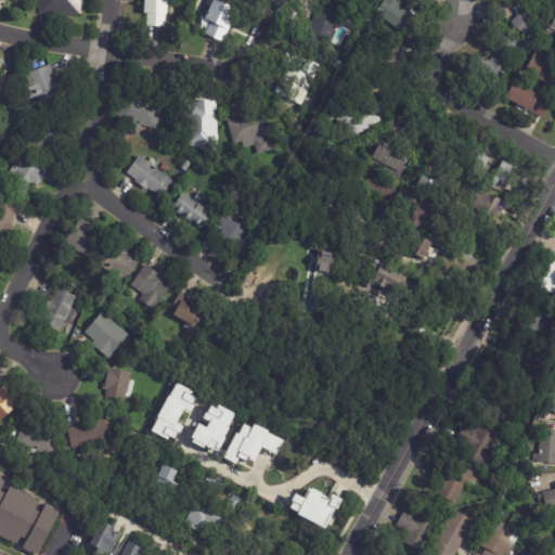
[(82,0),(82,15),(40,14),(40,0),(82,0)]
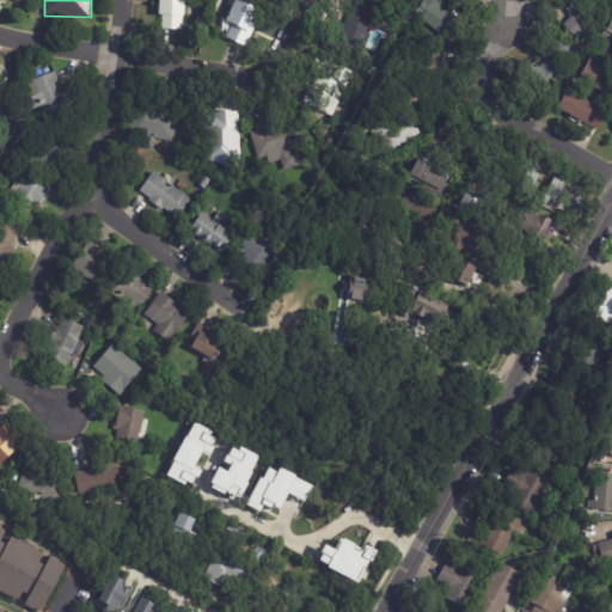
[(176,30),(163,29),(163,16),(161,16),(161,0),(193,0),(193,1),(187,1),(187,17),(183,17),(182,30),(176,30)]
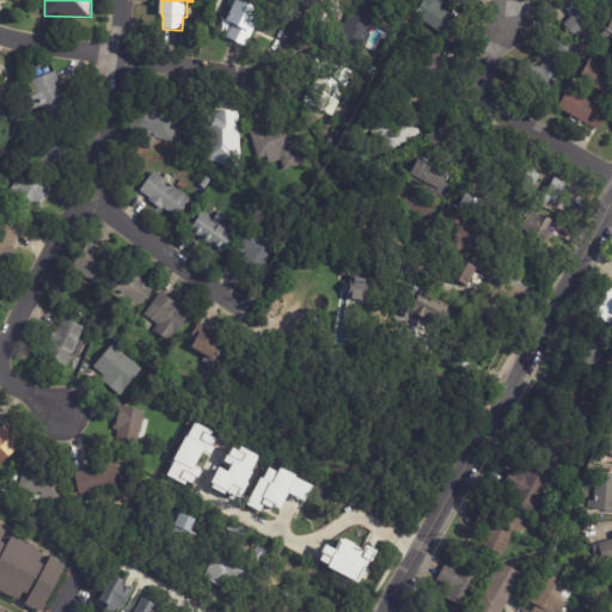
[(258,19),(245,46),(227,37),(233,24),(227,22),(237,0),(240,0),(262,11),(258,19)]
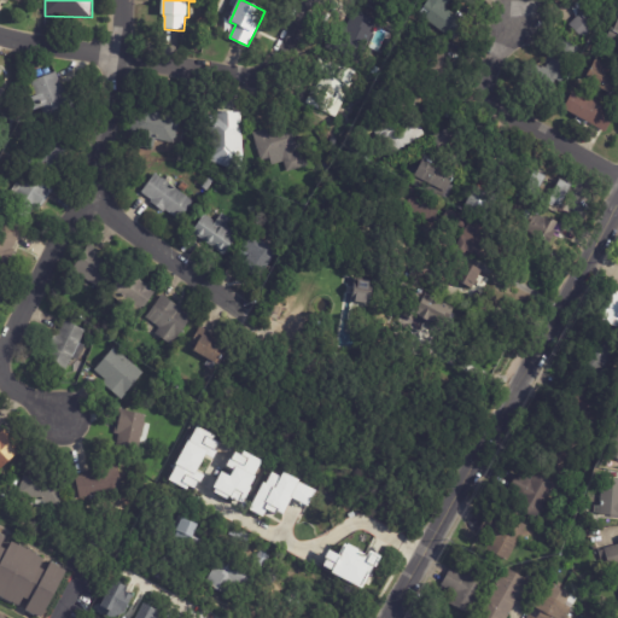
[(392,0),(388,12),(362,0),(392,0)]
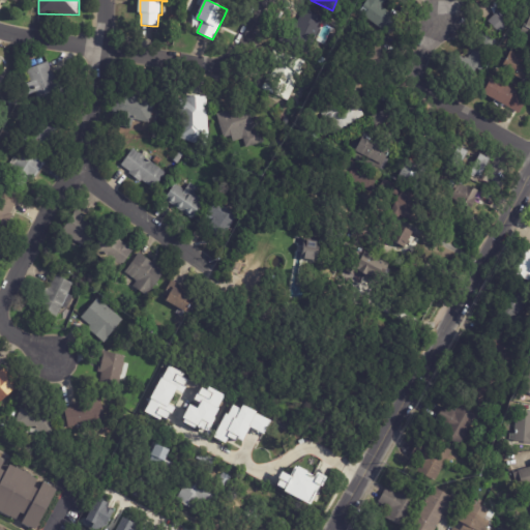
[(389,0),(384,7),(403,21),(392,35),(360,12),(369,1),(367,0),(389,0)]
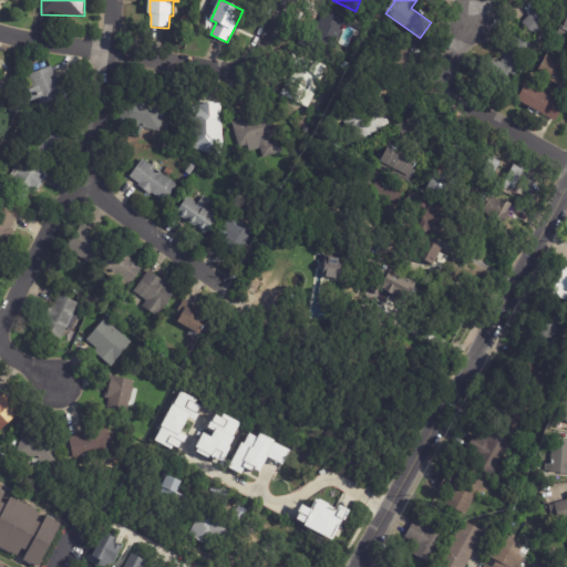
[(524,23),(534,14),(531,11),(542,0),(546,0),(555,9),(542,21),(548,28),(537,38),(524,23)]
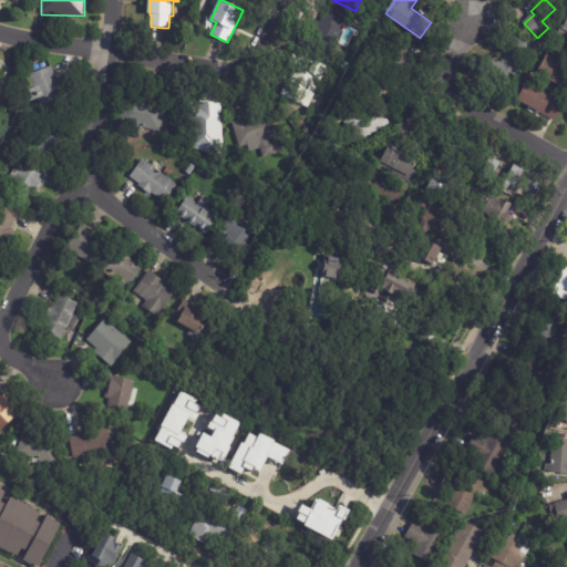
[(346,21),(341,30),(344,32),(339,44),(328,40),(327,42),(313,37),(326,10),(346,19),(346,21)]
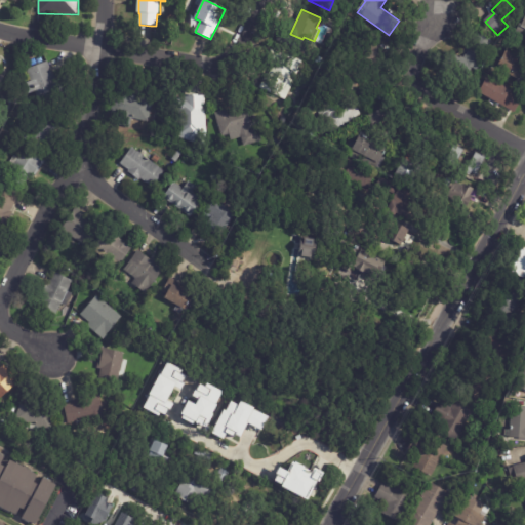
[(524,42),(516,38),(524,21),(524,42)]
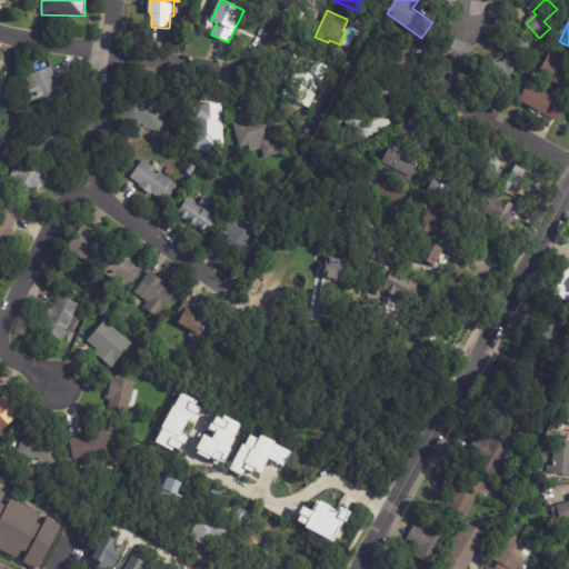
[(510,52),(519,37),(536,46),(518,80),(500,71),(506,60),(507,60),(510,52)]
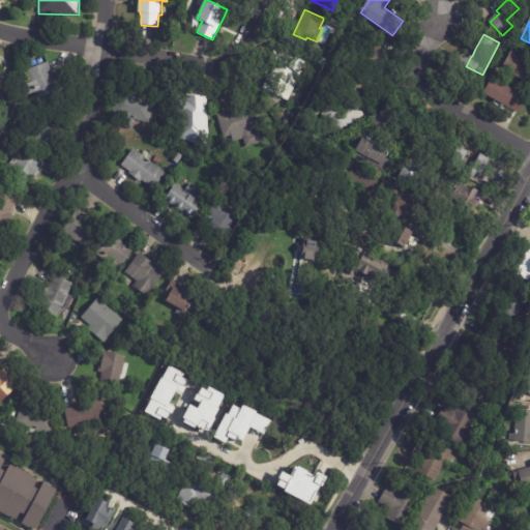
[(384,38),(385,70),(359,70),(358,50),(364,49),(364,36),(384,36),(384,38)]
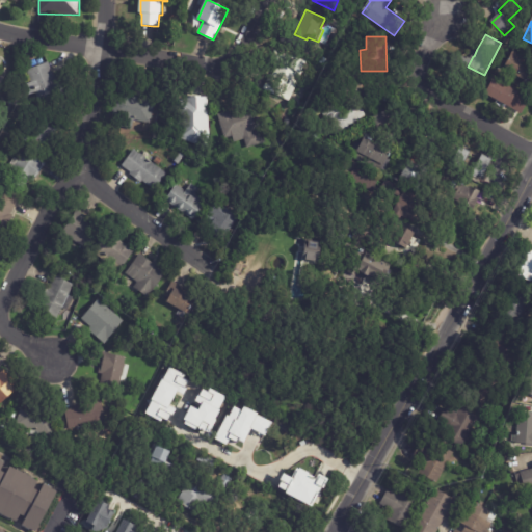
[(531,68),(530,72),(526,81),(514,75),(516,71),(505,65),(514,48),(526,54),(524,58),(531,61),(531,68)]
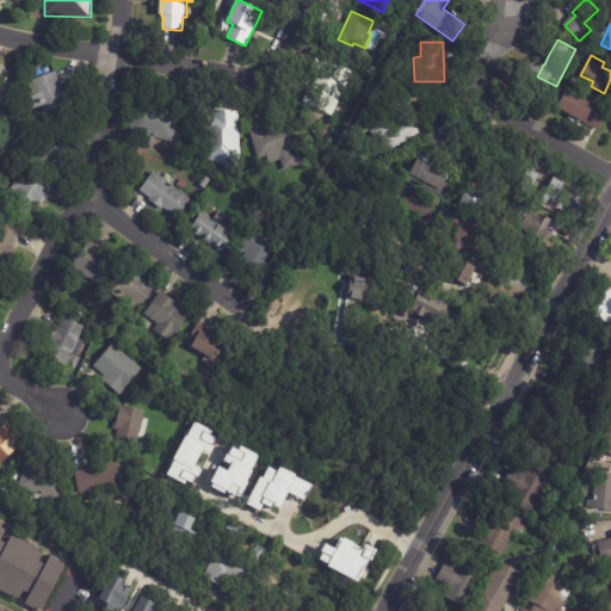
[(325,59),(355,74),(333,117),(303,103),(325,59)]
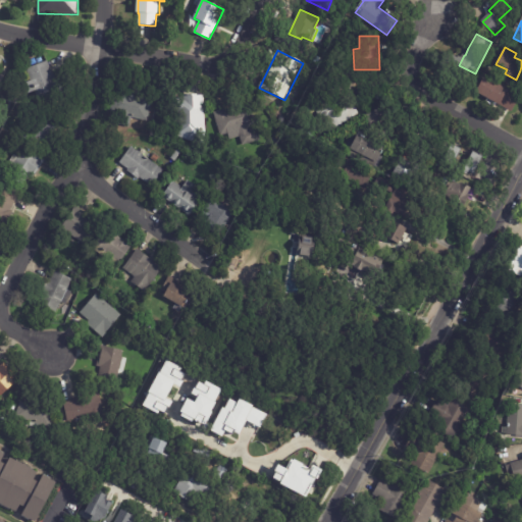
[(314,56),(321,59),(319,65),(312,61),(314,56)]
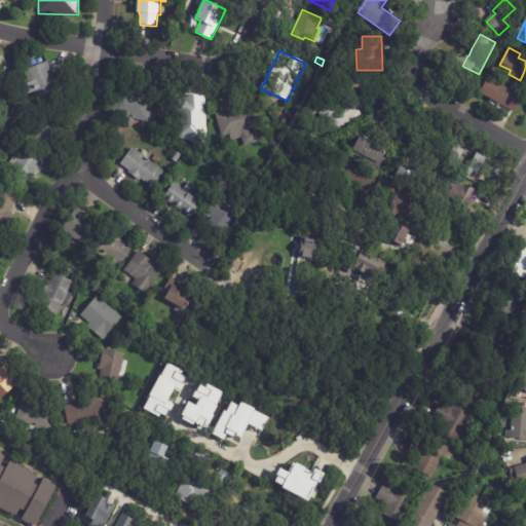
[(49,65),(52,73),(55,72),(64,95),(40,104),(27,70),(48,62),(49,65)]
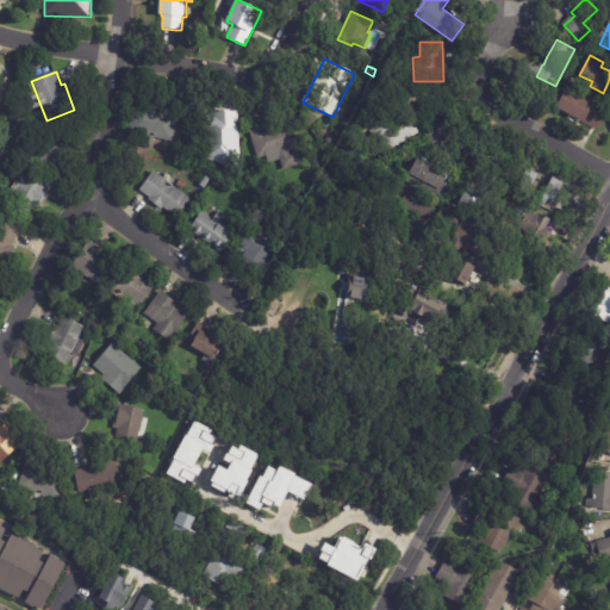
[(372,91),(390,85),(394,98),(377,104),(372,91)]
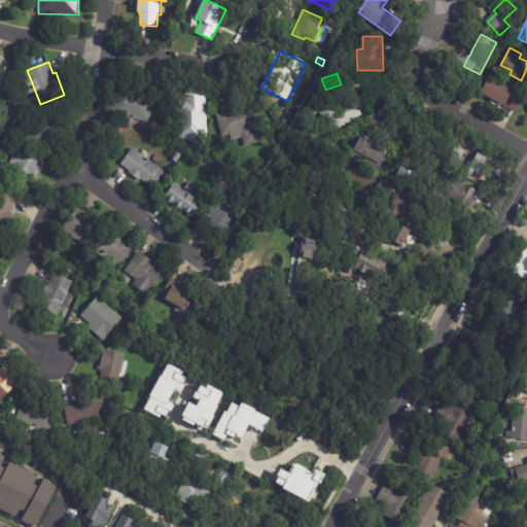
[(515,112),(481,93),(490,78),(525,98),(517,113),(515,112)]
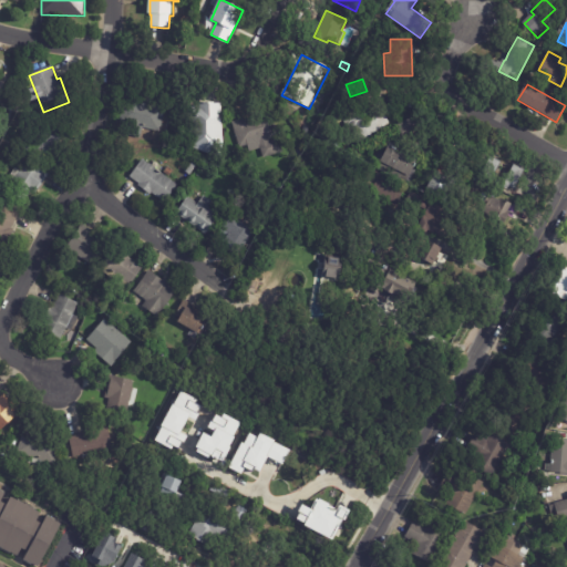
[(382,109),(391,124),(358,145),(338,112),(372,91),(382,109)]
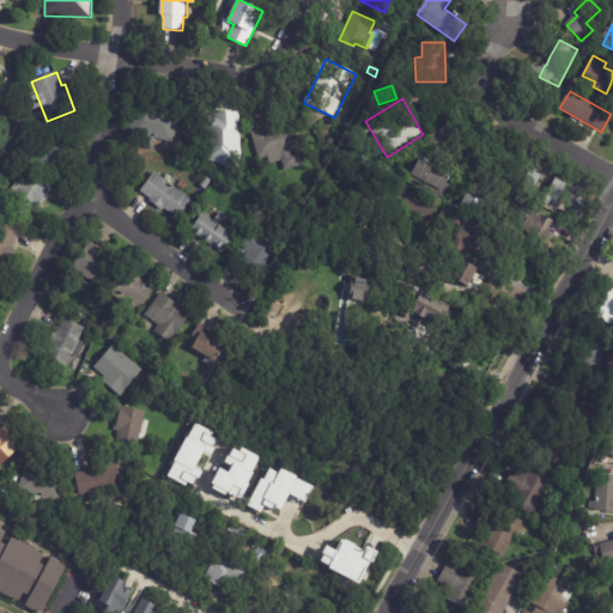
[(156,108),(156,111),(180,117),(174,144),(155,139),(152,150),(139,147),(141,135),(134,134),(140,104),(156,108)]
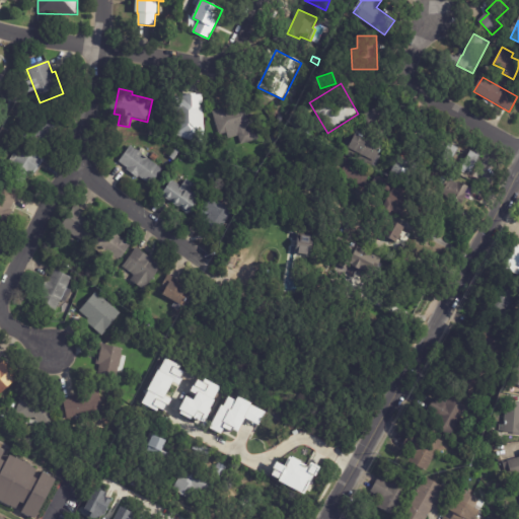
[(395,108),(388,112),(400,141),(392,145),(389,137),(380,141),(378,137),(375,138),(365,115),(383,107),(380,98),(390,93),(396,107),(395,108)]
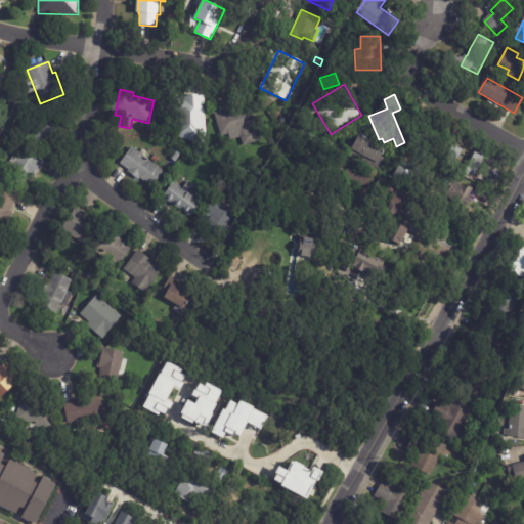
[(178,136),(176,98),(205,97),(207,145),(199,145),(178,138),(178,136)]
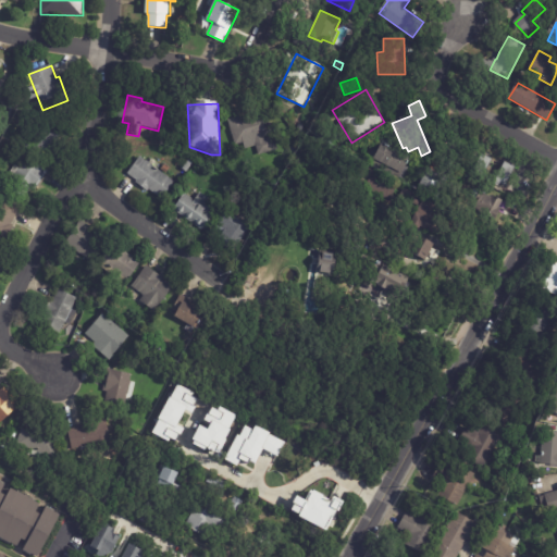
[(229,120),(244,115),(245,119),(264,113),(271,136),(267,137),(267,139),(274,137),(277,150),(247,159),(244,146),(252,144),(251,140),(236,145),(229,120)]
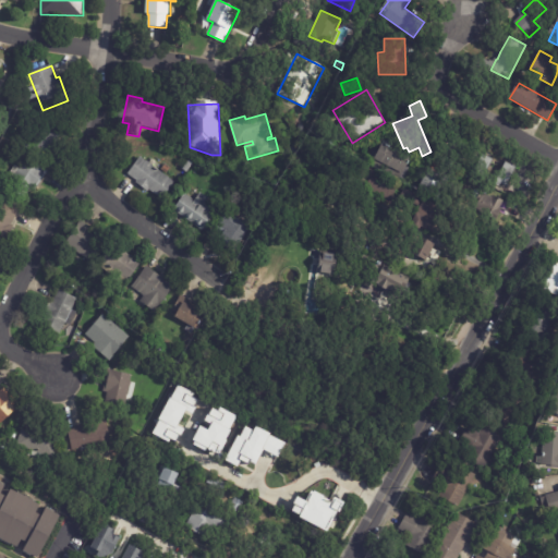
[(59,126),(62,128),(56,147),(53,146),(48,159),(29,153),(31,150),(28,149),(32,141),(33,141),(40,120),(59,126)]
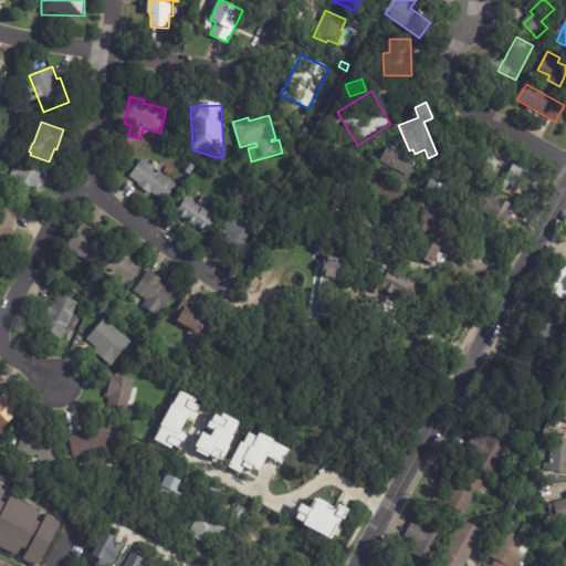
[(392,143),(422,161),(408,187),(377,168),(392,143)]
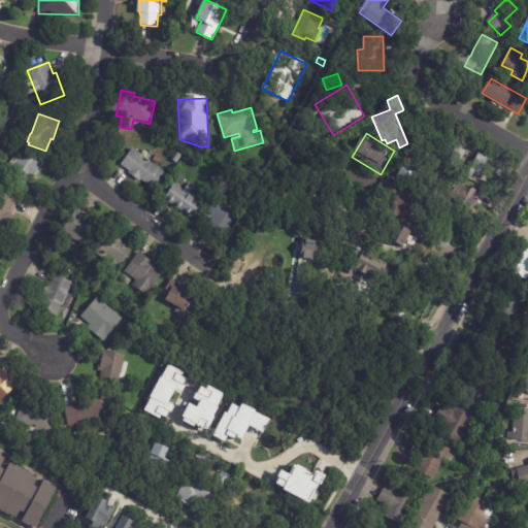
[(278,149),(273,145),(277,140),(283,143),(278,149)]
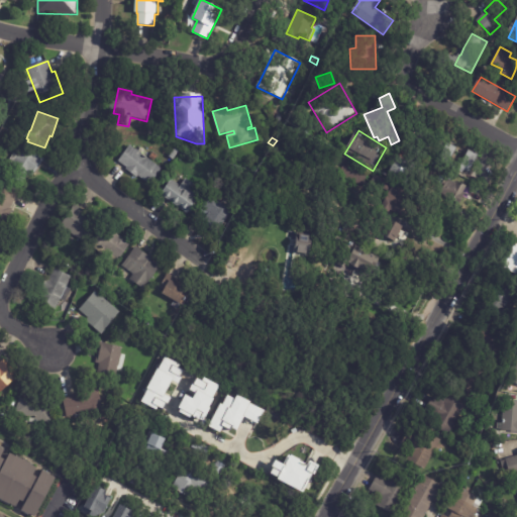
[(136,150),(163,170),(150,186),(138,177),(137,179),(126,170),(127,169),(118,162),(130,145),(136,150)]
